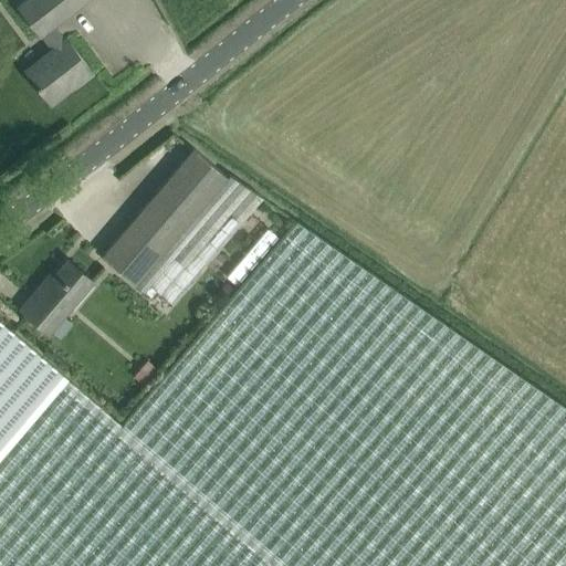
[(24,70),(24,71),(50,104),(91,72),(65,38),(64,40),(53,25),(85,0),(23,0),(16,7),(39,37),(40,35),(51,49),(24,70)]
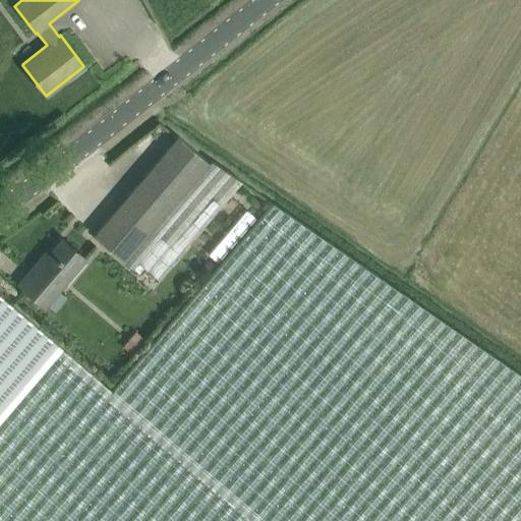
[(157,278),(241,180),(211,160),(209,162),(178,135),(94,235),(131,267),(137,261),(157,278)]
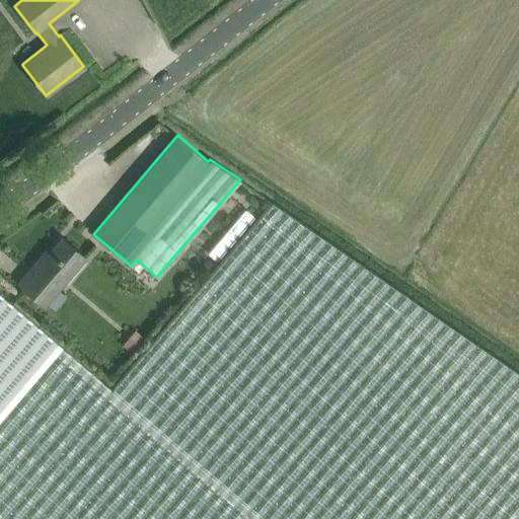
[(0,518),(518,518),(518,372),(273,202),(112,389),(62,347),(0,294),(0,518)]
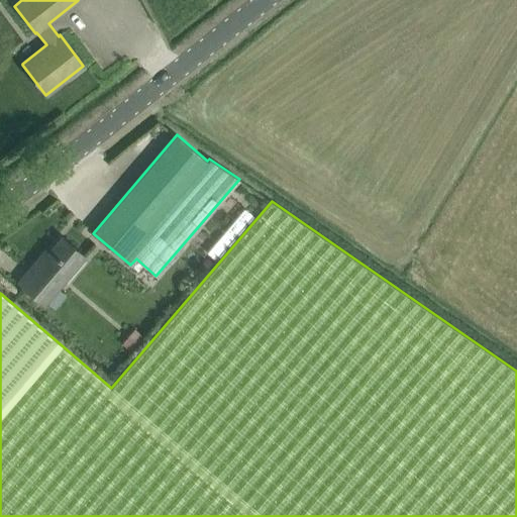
[(207,251),(216,260),(253,215),(244,208),(207,251)]
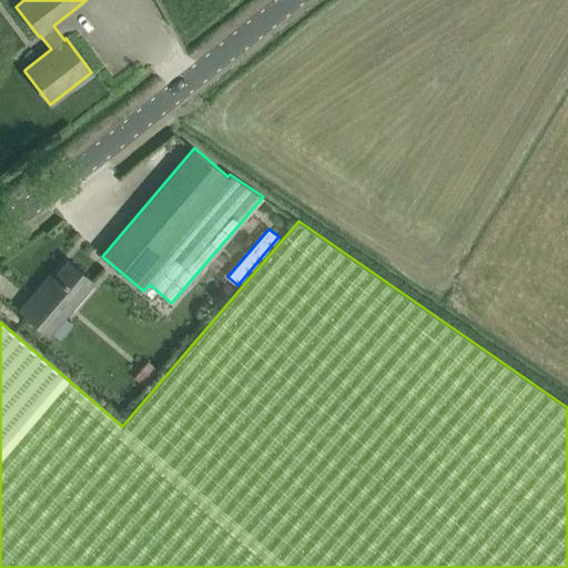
[(41,285),(20,310),(48,333),(92,281),(68,261),(44,288),(41,285)]
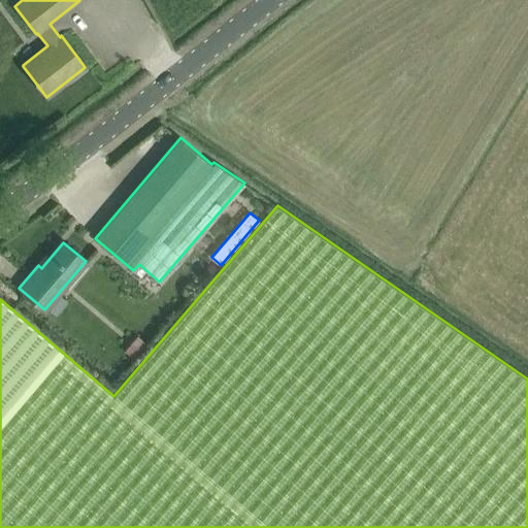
All buildings are outlined.
